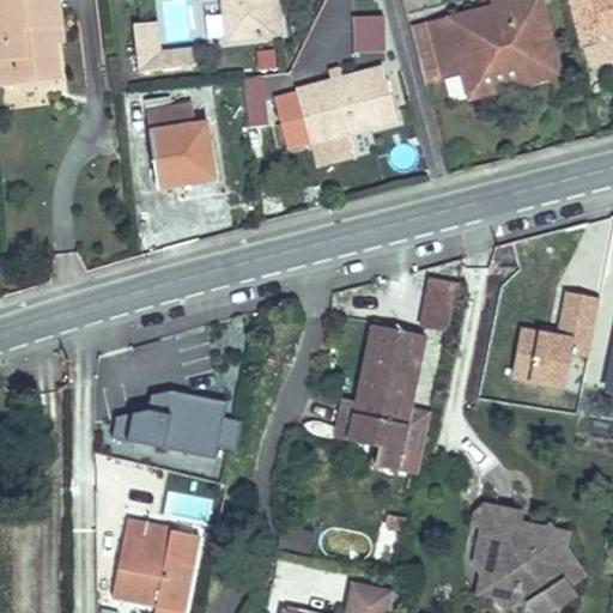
[(5,0),(8,20),(0,20),(0,54),(11,54),(13,79),(56,76),(53,37),(44,37),(43,22),(58,20),(55,0),(5,0)]
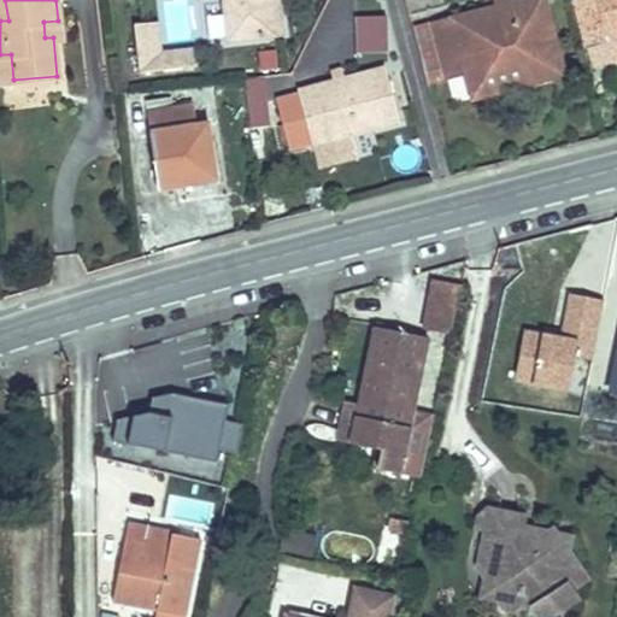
[(221,0),(225,42),(270,39),(266,0),(221,0)]
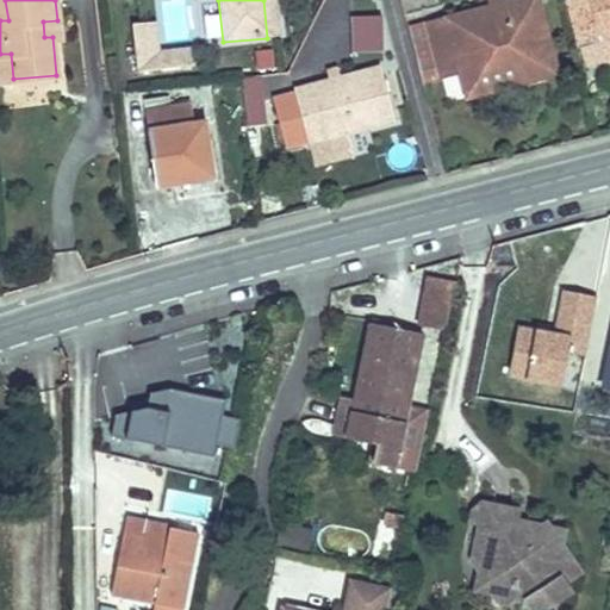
[(502,0),(484,5),(428,20),(442,72),(467,64),(475,95),(561,70),(541,0),(502,0)]
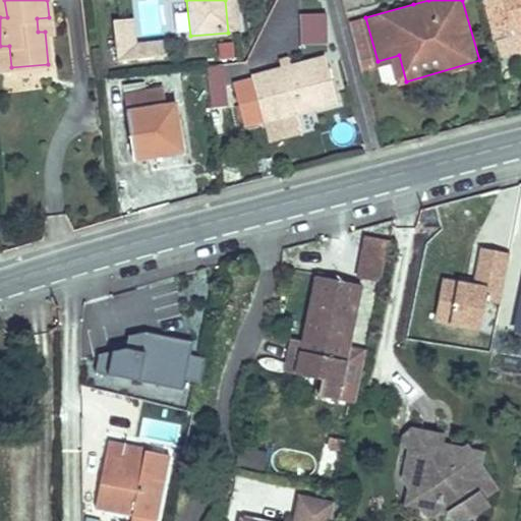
[(512,19),(507,0),(490,0),(498,23),(512,19)]
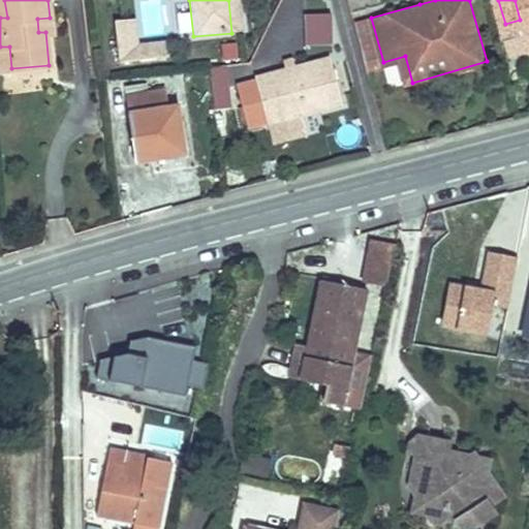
[(528,0),(515,0),(520,20),(524,31),(528,29),(528,0)]
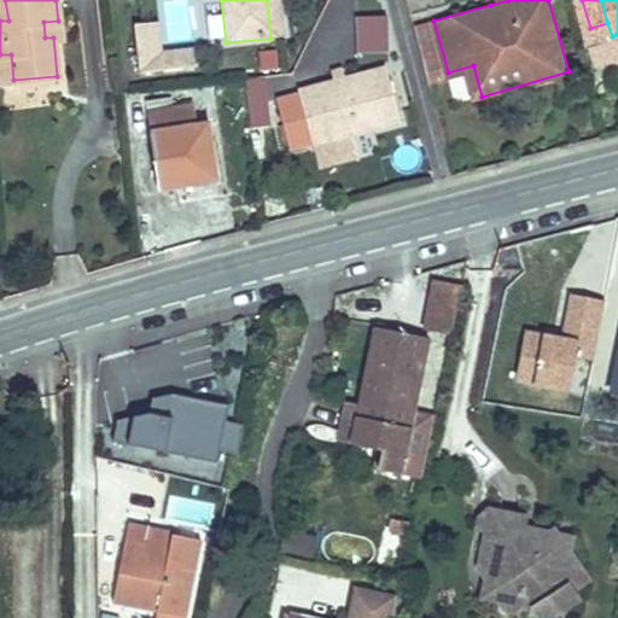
[(158,22),(135,24),(140,71),(176,68),(174,51),(162,53),(158,22)]
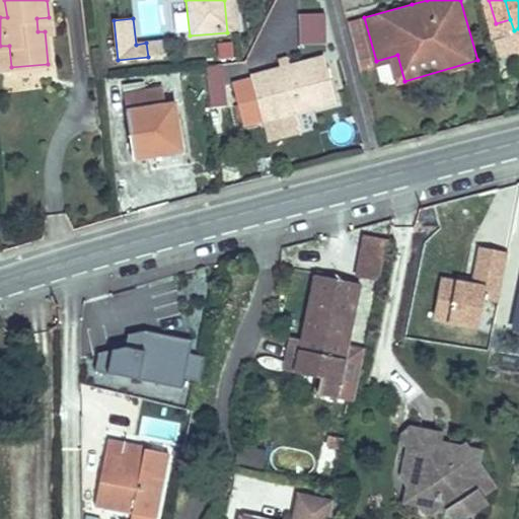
[(165,41),(146,43),(148,57),(166,55),(165,41)]
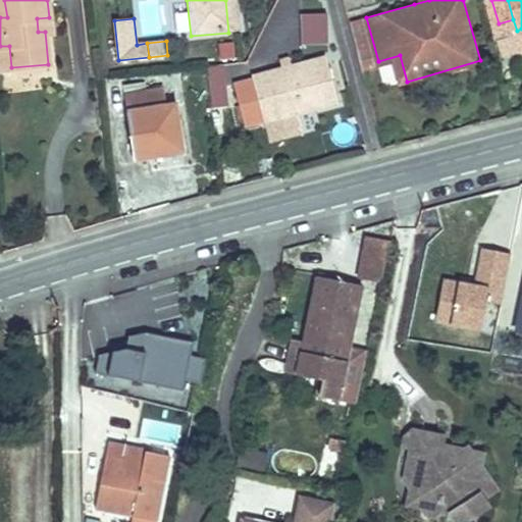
[(9,46),(0,46),(0,68),(11,67),(9,46)]
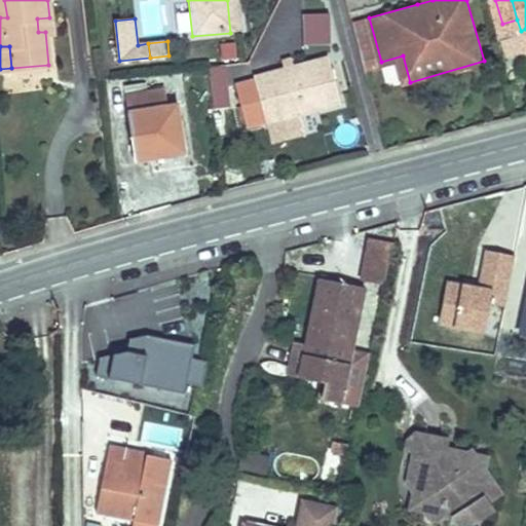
[(327,57),(258,76),(271,121),(341,101),(327,57)]
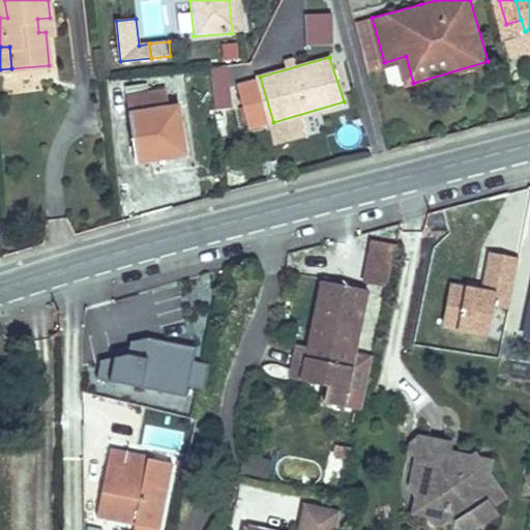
[(177,105),(129,112),(133,154),(152,153),(152,160),(170,159),(170,155),(181,154),(177,105)]
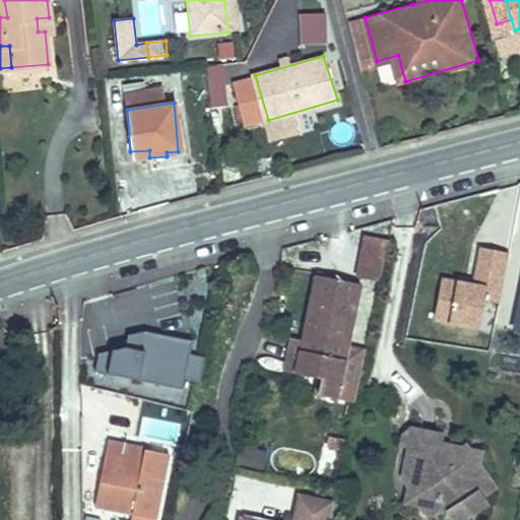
[(381,282),(386,241),(362,238),(356,279),(381,282)]
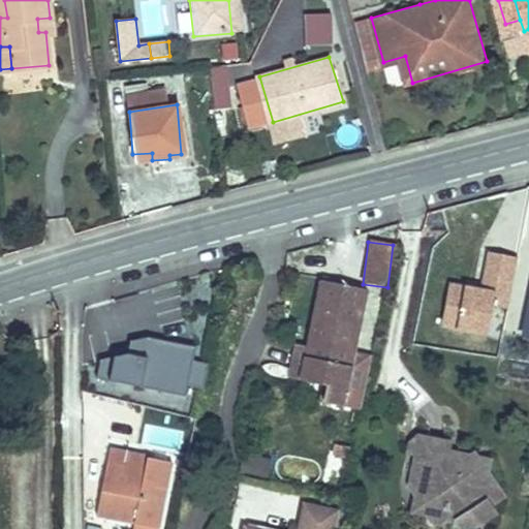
[(510,293),(518,258),(485,252),(478,288),(510,293)]
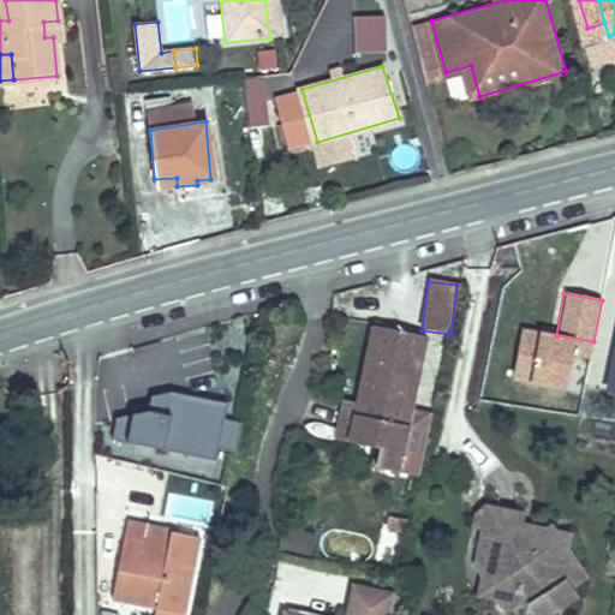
[(372,326),(354,399),(393,407),(395,399),(412,404),(428,341),(372,326)]
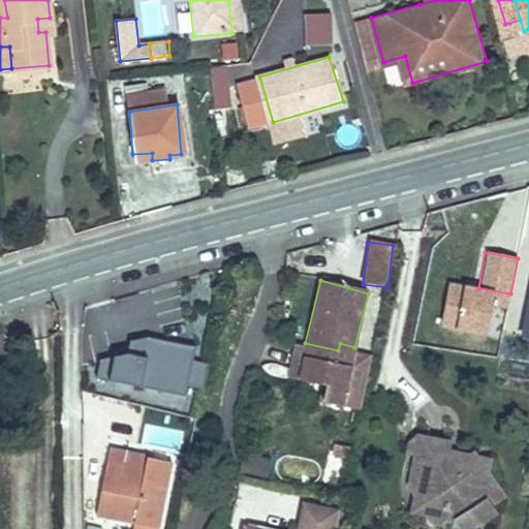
[(490,336),(495,291),(445,286),(441,331),(490,336)]
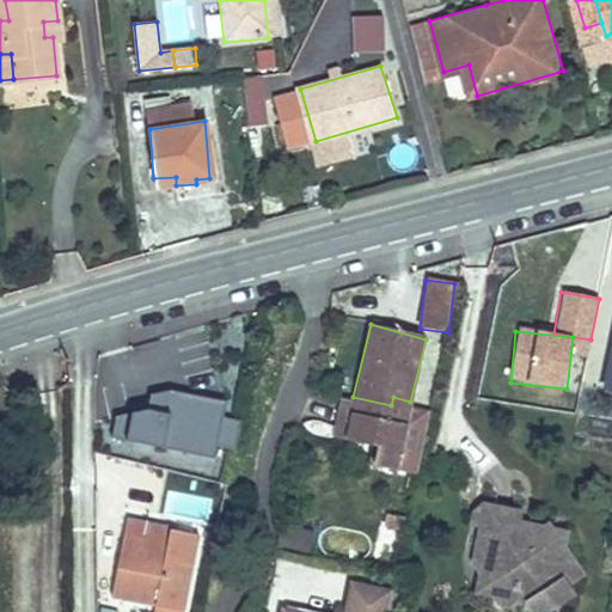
[(611,337),(600,396),(611,397),(611,337)]
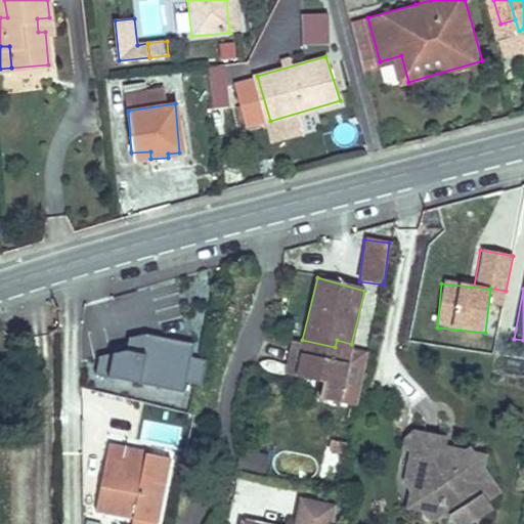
[(132,336),(132,340),(112,344),(113,349),(101,352),(96,374),(185,394),(187,384),(200,386),(206,357),(194,355),(198,342),(153,332),(132,336)]
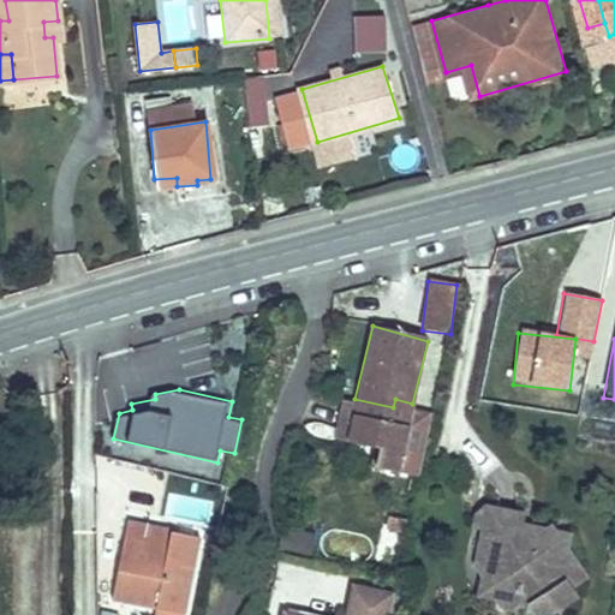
[(393,407),(354,399),(353,402),(341,399),(332,440),(376,451),(371,467),(395,475),(412,404),(395,399),(393,407)]
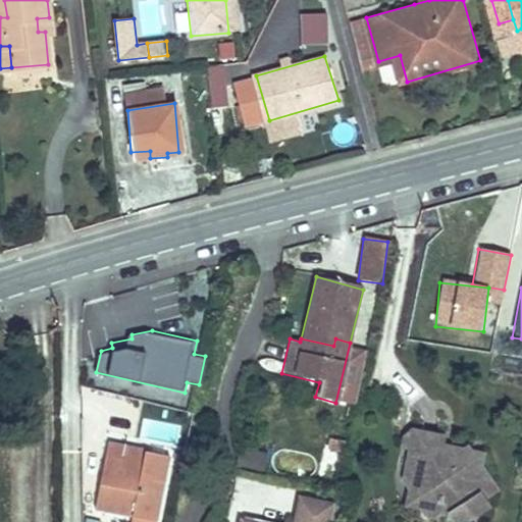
[(446,423),(421,417),(409,425),(406,446),(416,448),(411,475),(431,506),(445,507),(452,502),(475,507),(497,493),(492,486),(503,479),(480,444),(475,448),(464,455),(440,450),(442,440),(446,423)]
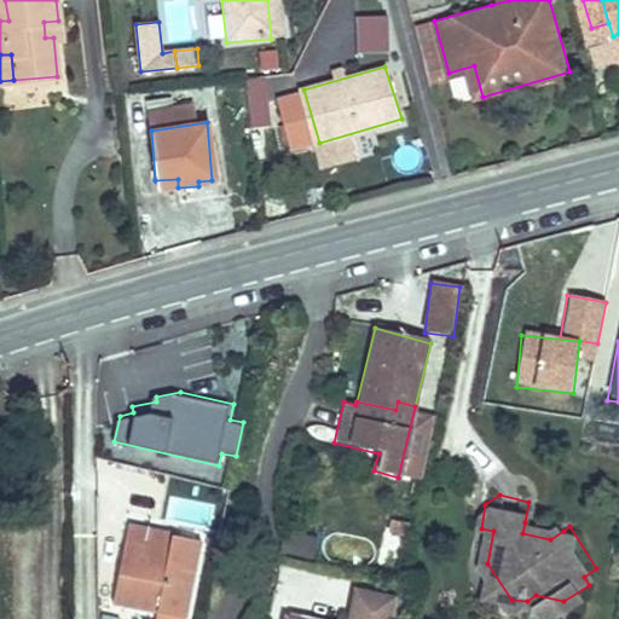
[(103,593),(163,608),(168,589),(183,593),(197,537),(169,530),(166,543),(140,537),(143,521),(121,515),(103,593)]
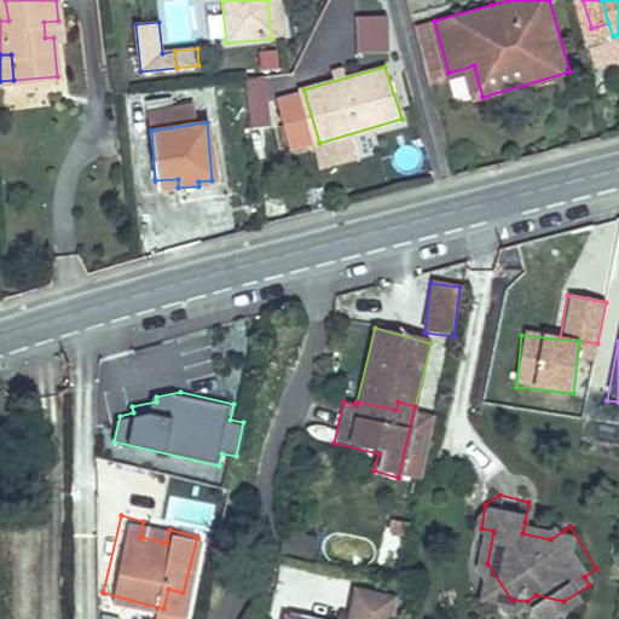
[(550,539),(563,531),(525,522),(522,533),(550,539)]
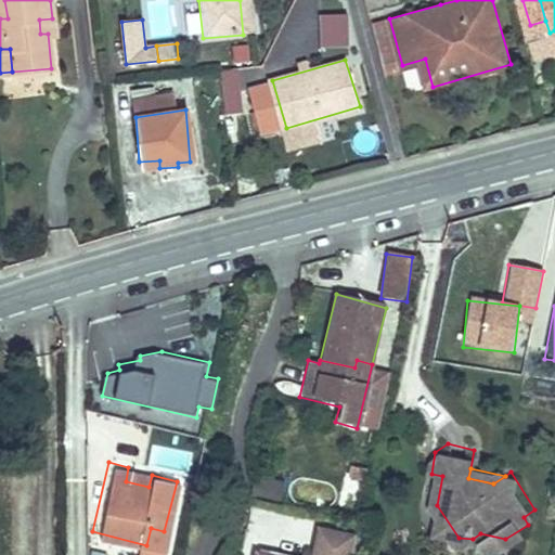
[(309,554),(347,554),(352,533),(317,525),(309,554)]
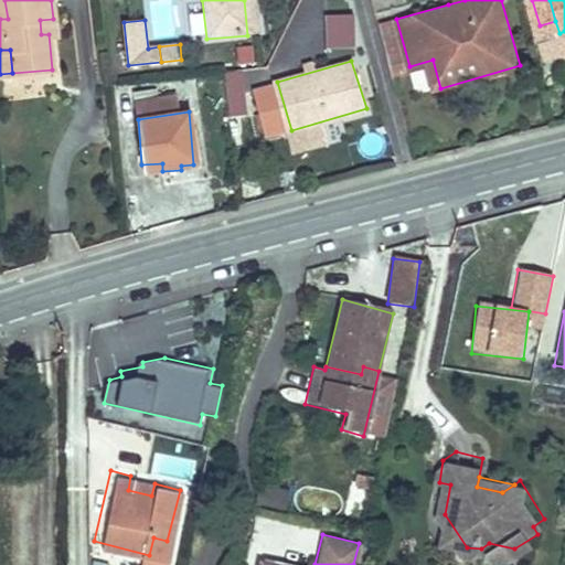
[(153,537),(149,555),(163,558),(167,541),(153,537)]
